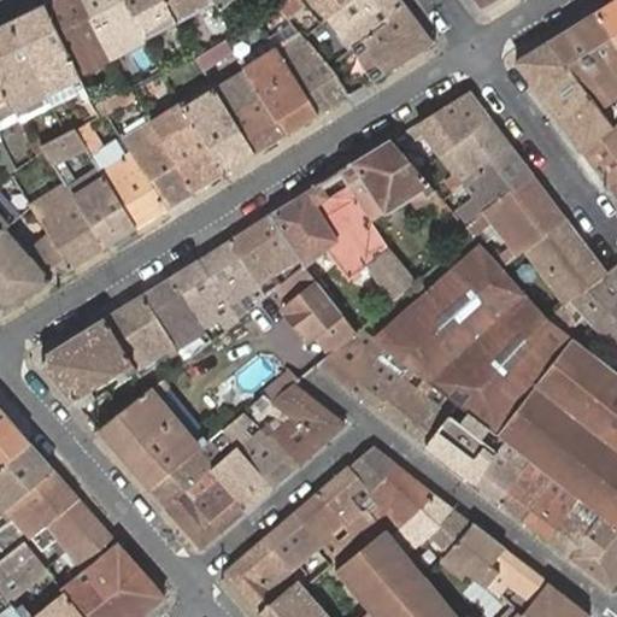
[(78,75),(112,59),(82,0),(54,0),(45,5),(78,75)]
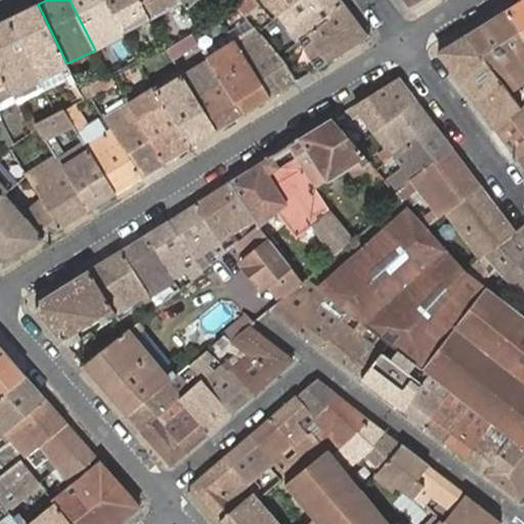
[(70,0),(95,50),(124,34),(123,33),(105,0),(70,0)]
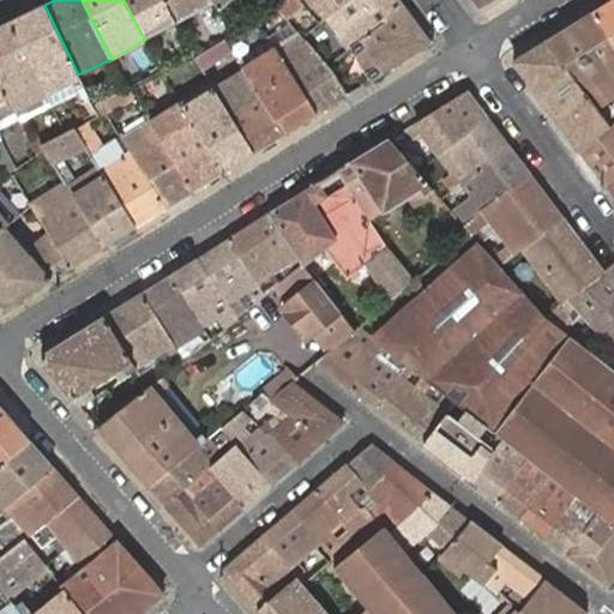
[(164,0),(124,0),(144,38),(176,22),(164,0)]
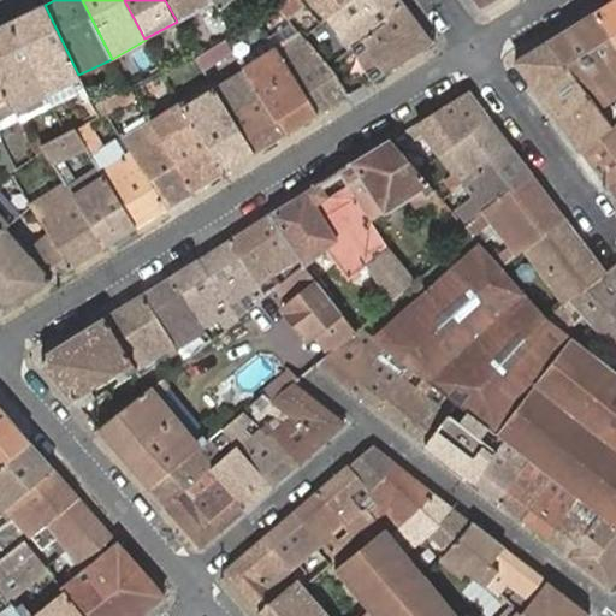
[(165,0),(177,22),(178,23),(217,4),(214,0),(165,0)]
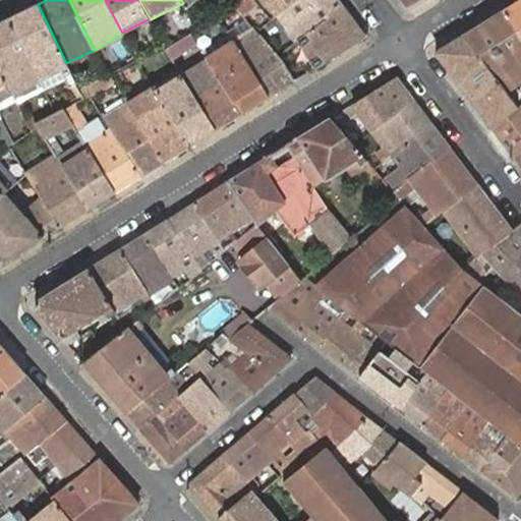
[(187,8),(196,0),(181,0),(183,3),(187,8)]
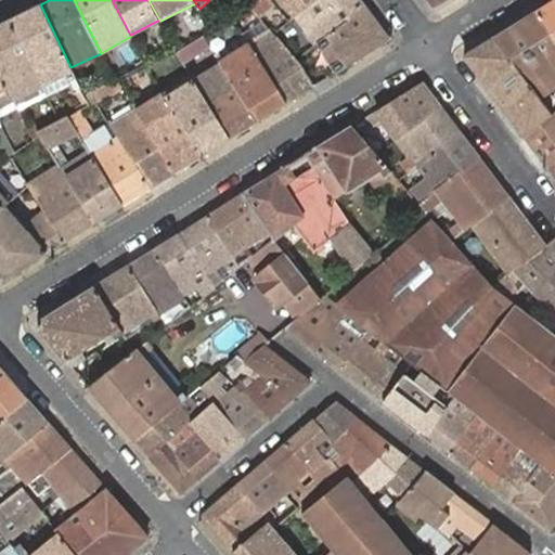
[(288,21),(293,17),(314,0),(257,0),(249,7),(258,15),(275,2),(288,21)]
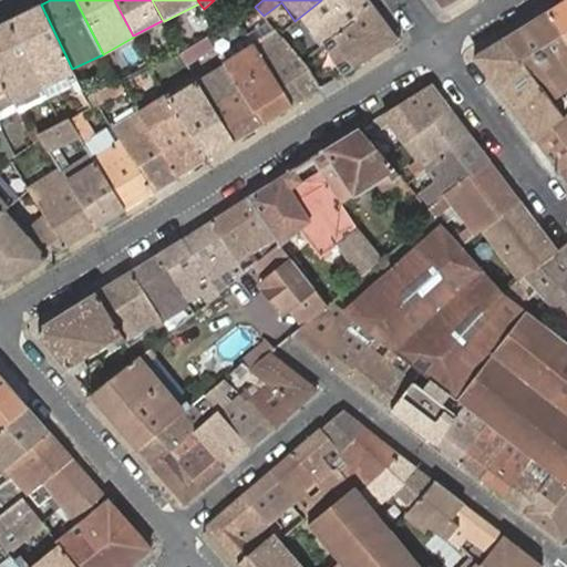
[(316,39),(321,45),(325,44),(373,7),(368,0),(321,0),(299,18),(305,23),(311,18),(323,33),(316,39)]
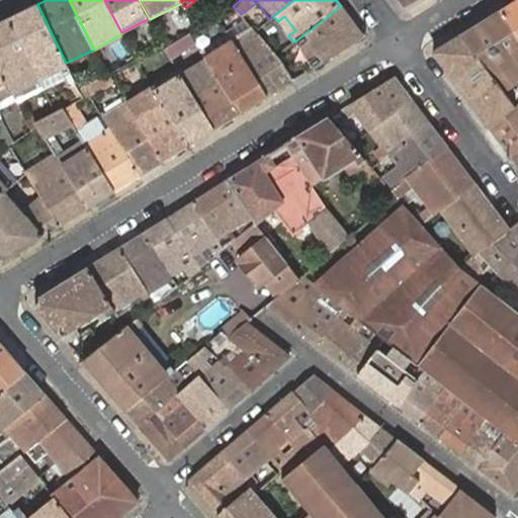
[(400,0),(407,9),(420,0),(400,0)]
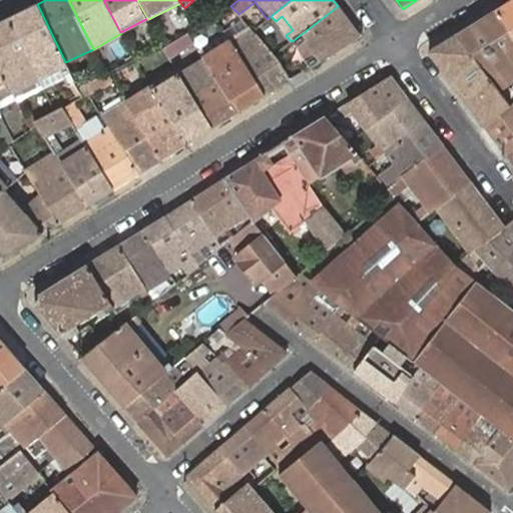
[(512,0),(495,11),(512,35),(512,0)]
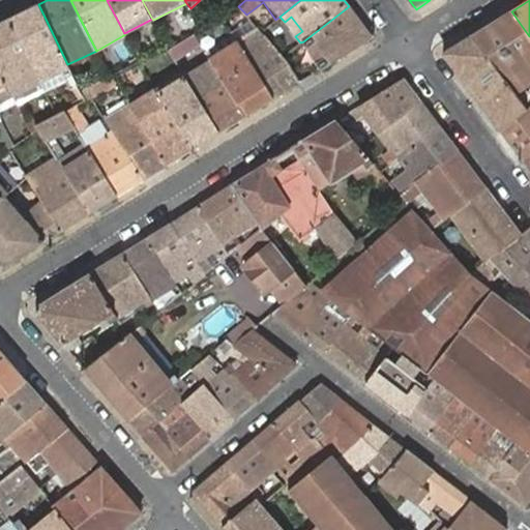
[(71,88),(78,85),(67,64),(38,4),(10,19),(41,82),(52,77),(56,85),(67,79),(71,88)]
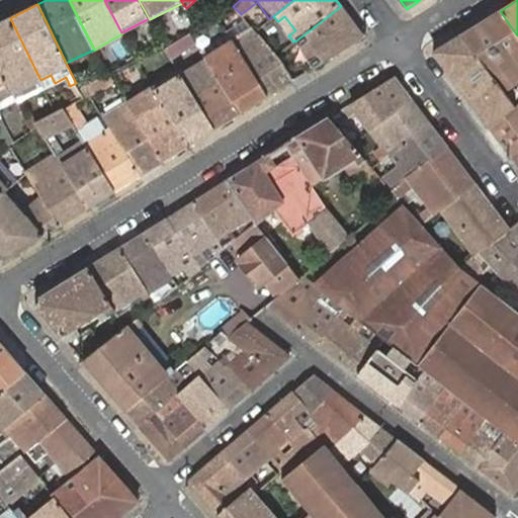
[(341,6),(296,40),(313,68),(362,36),(363,35),(341,6)]
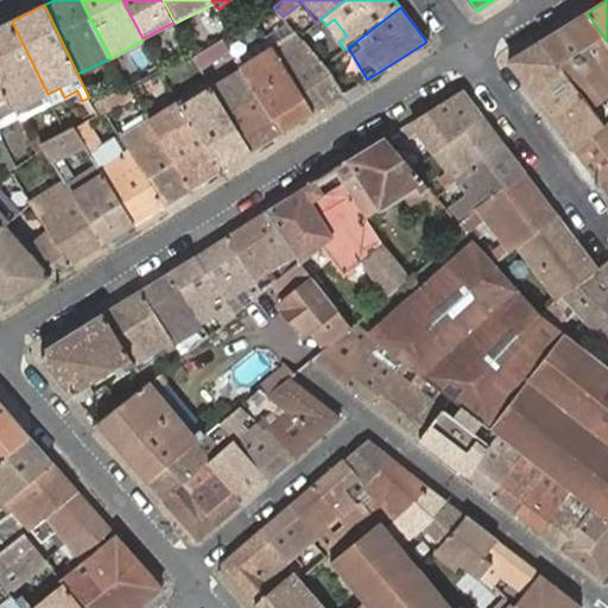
[(607,42),(587,13),(540,42),(591,108),(601,102),(600,99),(607,93),(607,42)]
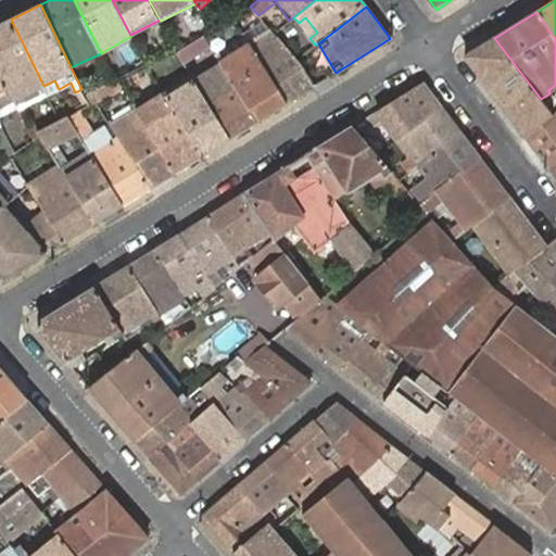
[(17,105),(46,91),(43,86),(11,20),(0,24),(0,71),(14,100),(17,105)]
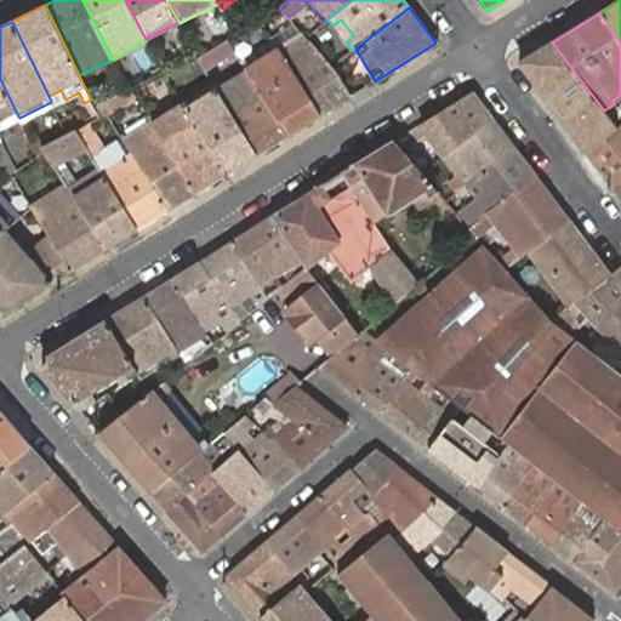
[(337,73),(331,67),(306,36),(302,33),(278,47),(280,51),(320,115),(352,96),(337,73)]
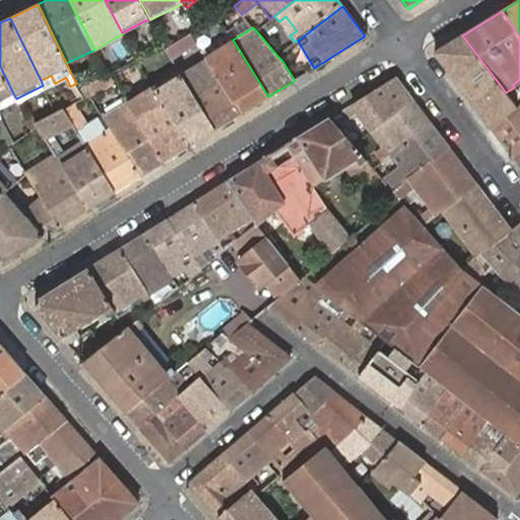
[(172,58),(197,43),(191,33),(165,49),(170,55),(172,58)]
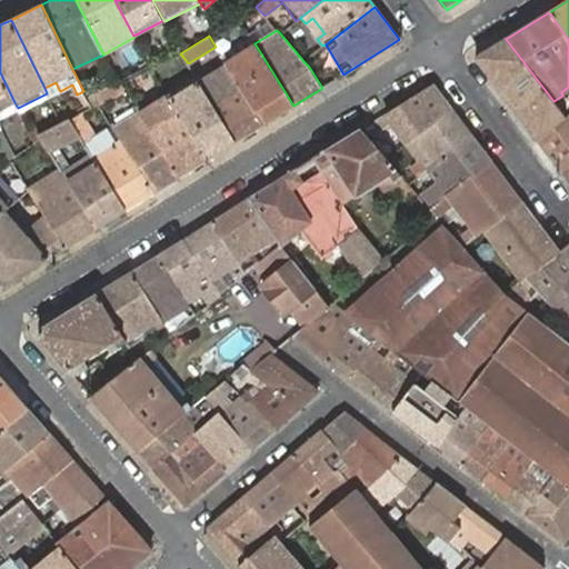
[(476,59),(537,139),(566,118),(553,101),(506,39),(477,57),(476,59)]
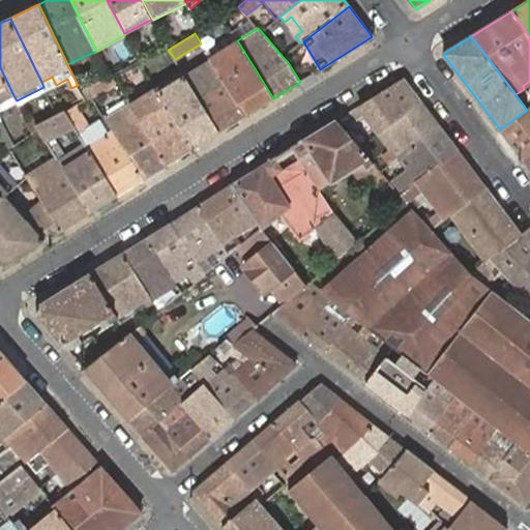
[(245,115),(273,98),(239,43),(210,60),(211,62),(245,115)]
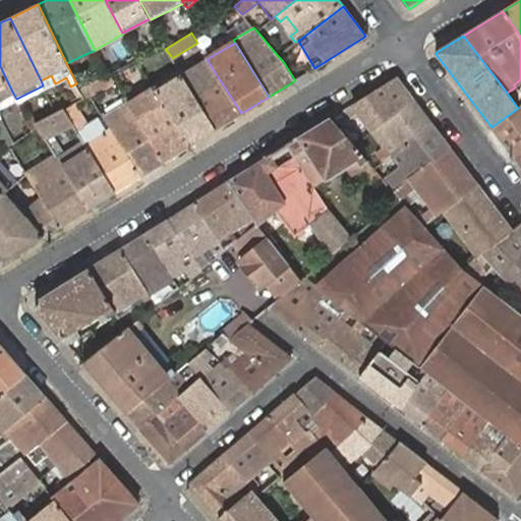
[(170,55),(165,49),(147,56),(153,66),(170,55)]
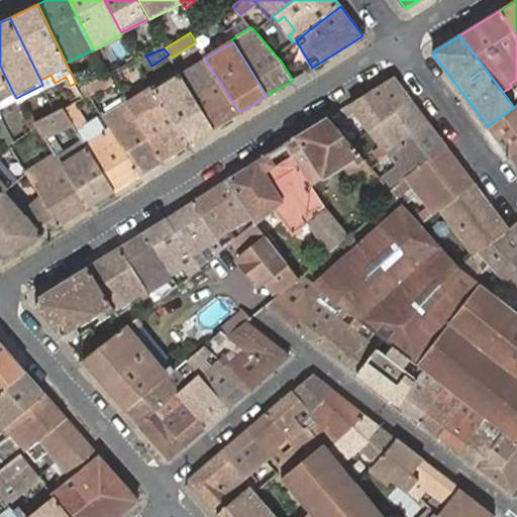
[(213,128),(239,112),(206,61),(182,76),(213,128)]
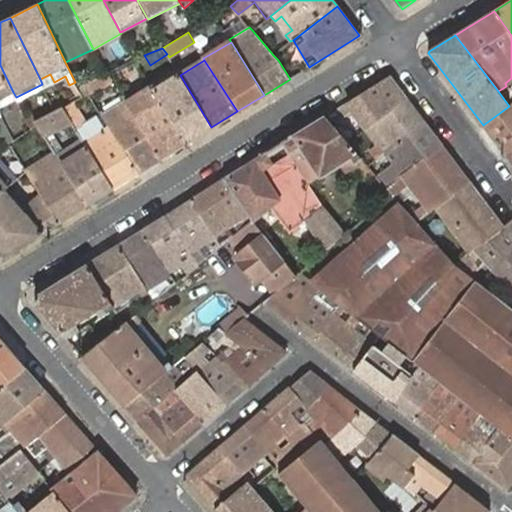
[(0,65),(0,98),(13,92),(0,65)]
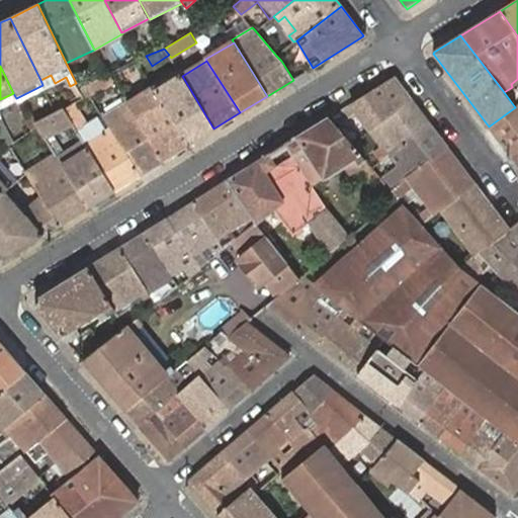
[(115,83),(109,74),(107,75),(85,85),(90,94),(115,83)]
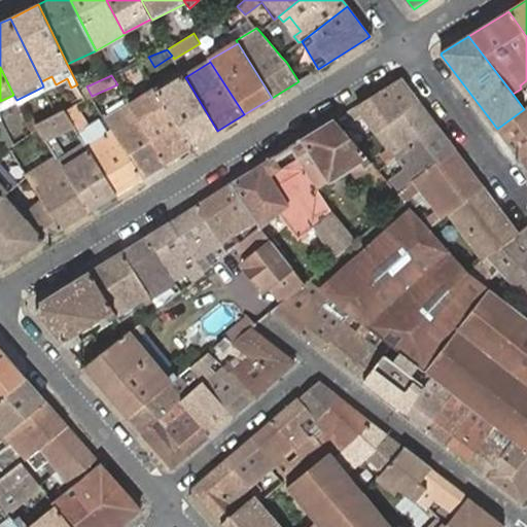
[(192,147),(217,131),(185,77),(178,82),(175,76),(155,89),(192,147)]
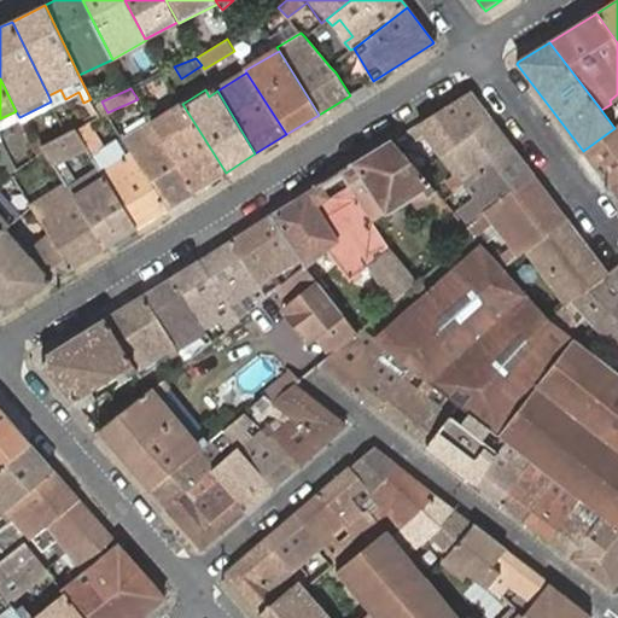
[(425,132),(442,155),(490,118),(471,91),(419,123),(407,130),(414,140),(425,132)]
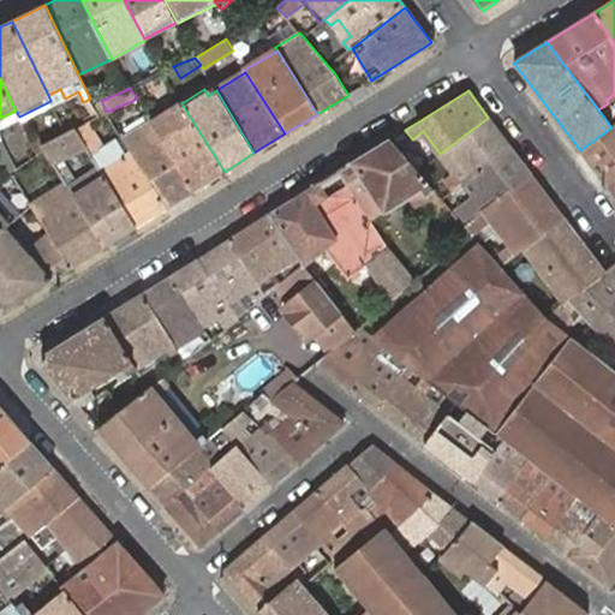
[(100,115),(107,112),(101,101),(94,107),(100,115)]
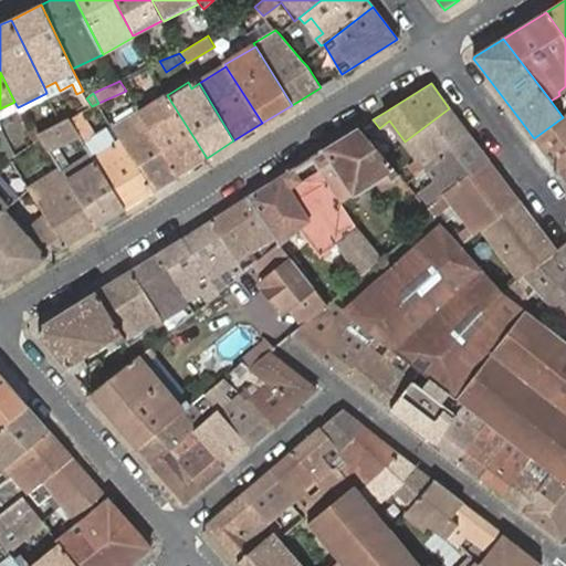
[(178,175),(207,158),(167,95),(147,107),(150,113),(143,117),(178,175)]
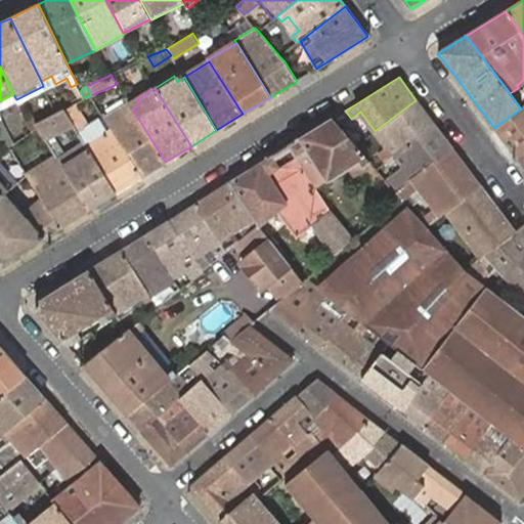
[(13,94),(0,100),(0,111),(17,102),(16,99),(13,94)]
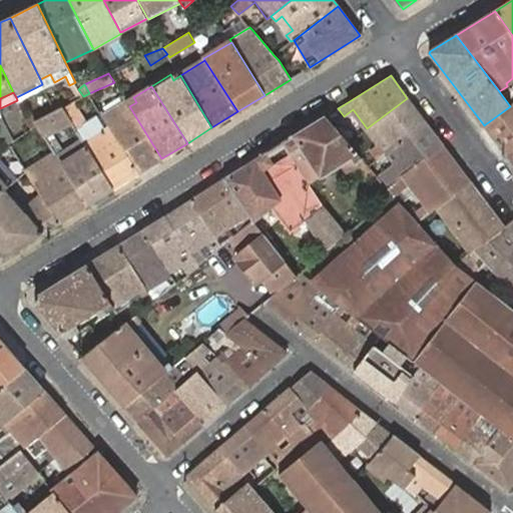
[(407,98),(367,128),(372,135),(378,130),(386,141),(380,145),(373,150),(379,158),(386,153),(425,122),(407,98)]
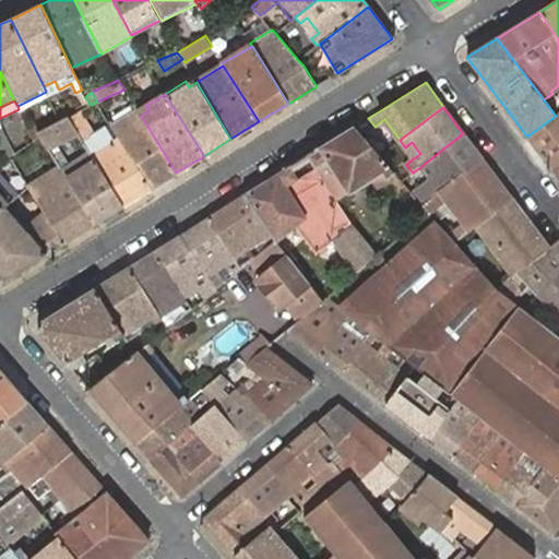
[(151,189),(176,173),(141,116),(138,111),(114,127),(116,131),(151,189)]
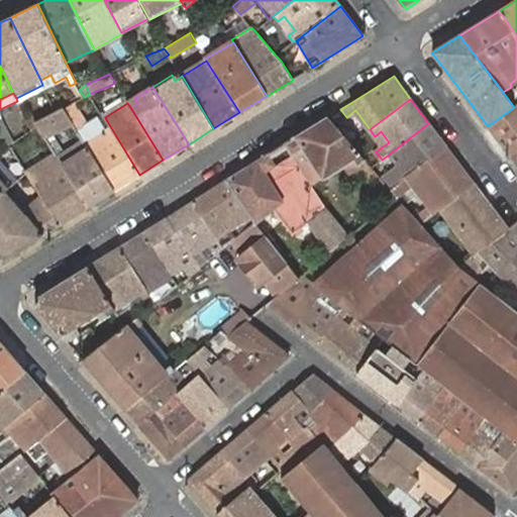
[(68,117),(76,112),(72,104),(63,108),(68,117)]
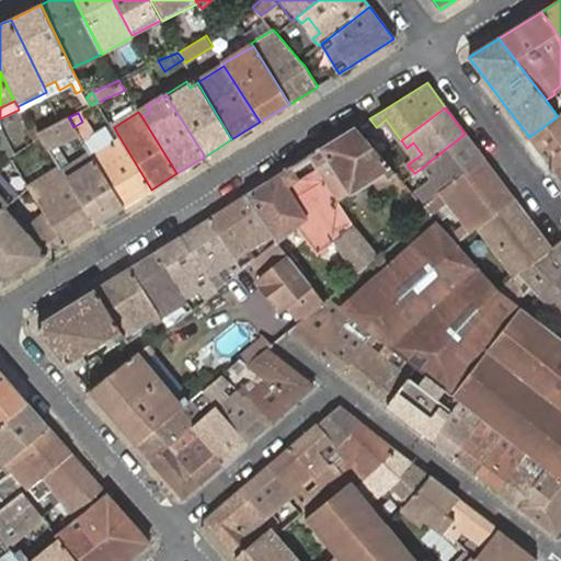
[(560,113),(558,116),(529,137),(554,170),(560,164),(560,113)]
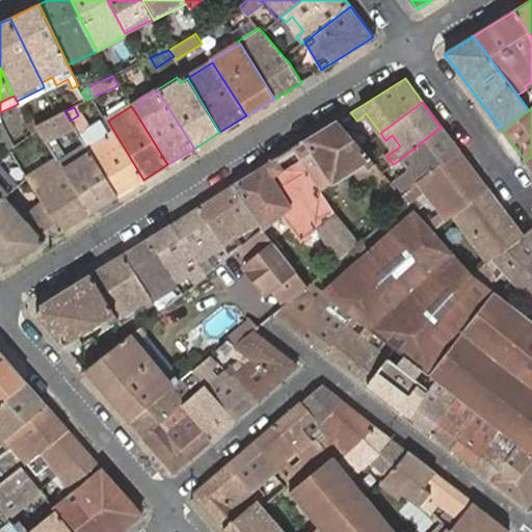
[(45,139),(73,125),(70,121),(64,111),(57,114),(37,125),(36,126),(40,130),(45,139)]
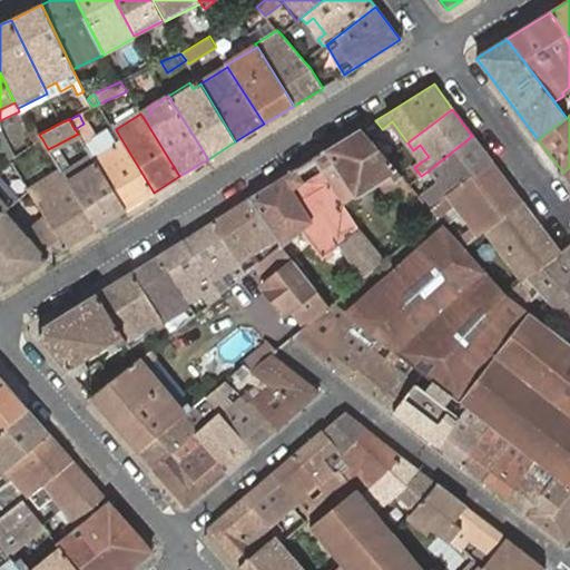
[(35,144),(42,139),(39,135),(40,134),(35,124),(28,128),(35,144)]
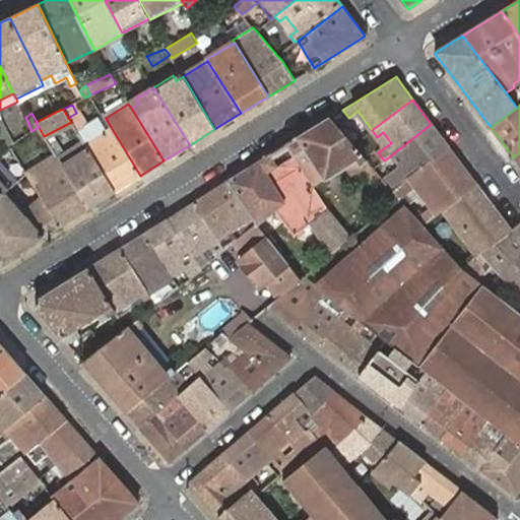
[(115,192),(140,176),(108,122),(103,126),(98,119),(85,127),(76,113),(68,118),(71,122),(82,140),(115,192)]
